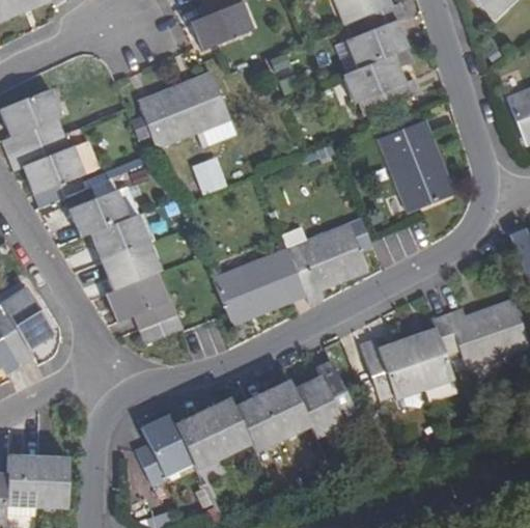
[(203,0),(208,16),(193,22),(203,50),(253,30),(242,1),(245,0),(203,0)]
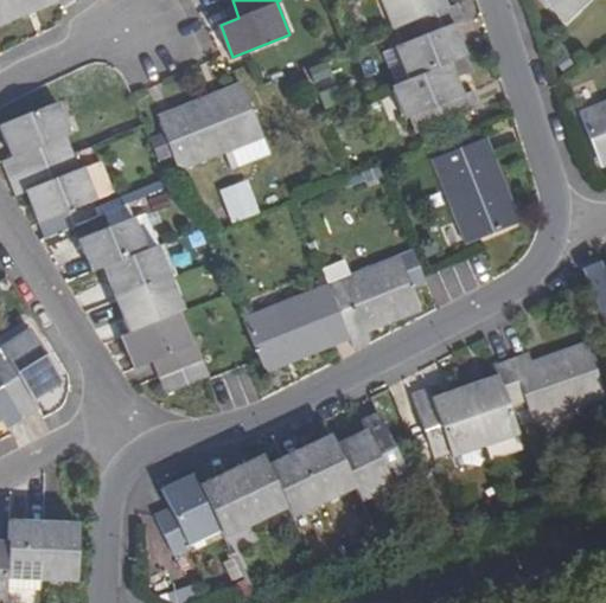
[(383,0),(395,27),(440,8),(437,0),(383,0)]
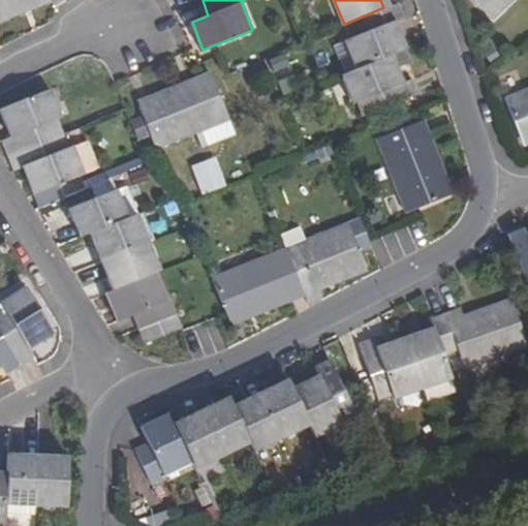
[(478,0),(492,14),(507,0),(478,0)]
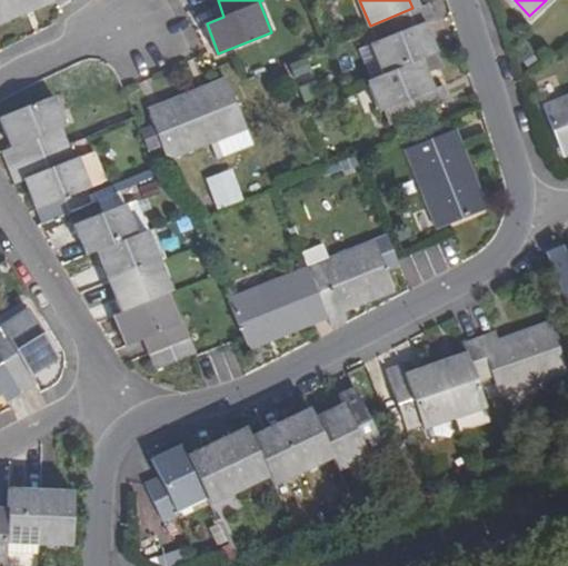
[(439,51),(426,22),(436,18),(429,1),(412,8),(370,26),(378,42),(371,45),(384,73),(422,58),(439,51)]
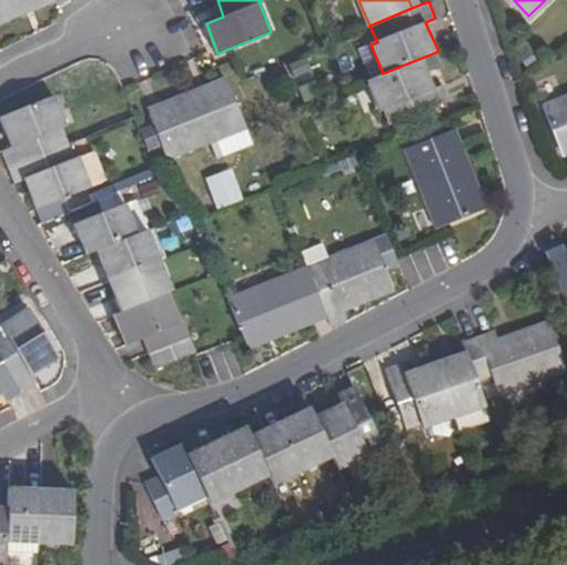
[(383,73),(371,44),(360,48),(371,78),(383,73)]
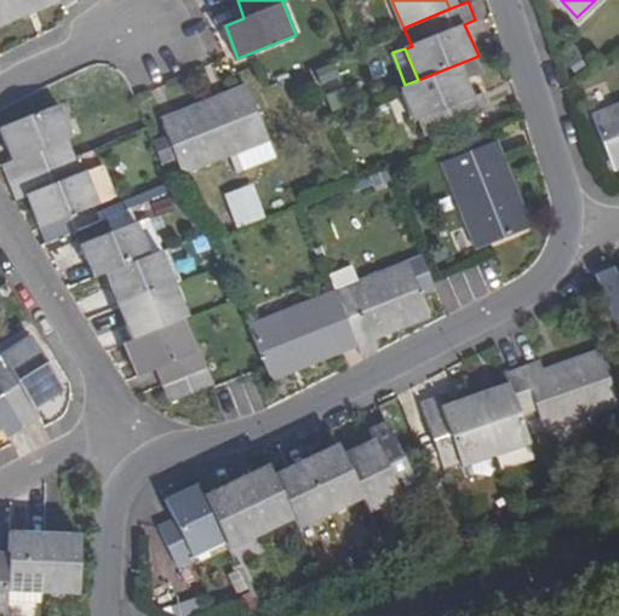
[(405,85),(402,87),(413,121),(419,119),(427,134),(491,109),(485,92),(473,97),(460,63),(418,80),(405,85)]
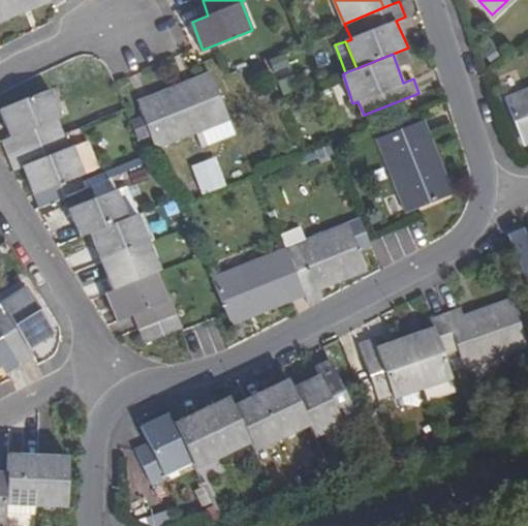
[(155,143),(227,115),(213,74),(140,104),(143,113),(130,118),(137,136),(150,131),(155,143)]
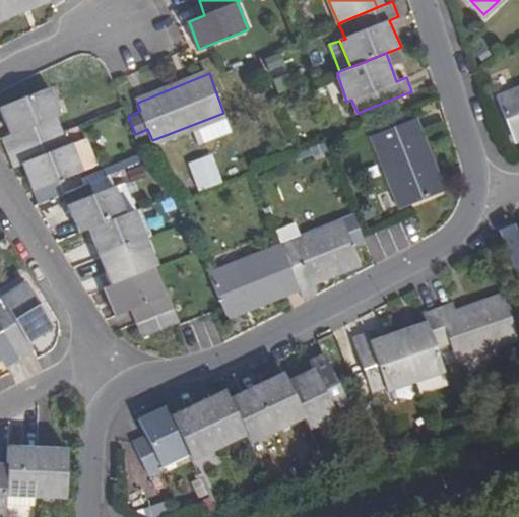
[(518,83),(499,92),(515,131),(518,129),(518,83)]
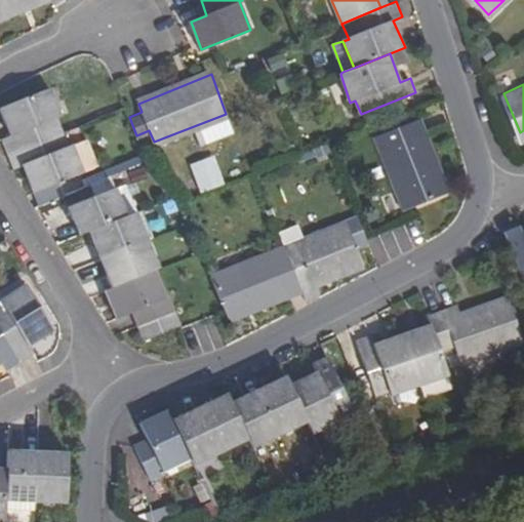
[(1,138),(6,153),(61,131),(54,116),(57,115),(48,87),(0,105),(0,110),(9,133),(1,138)]
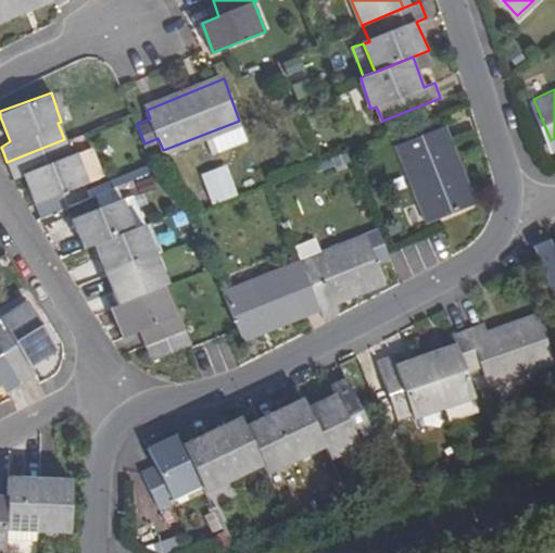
[(210,151),(246,138),(239,121),(204,135),(210,151)]
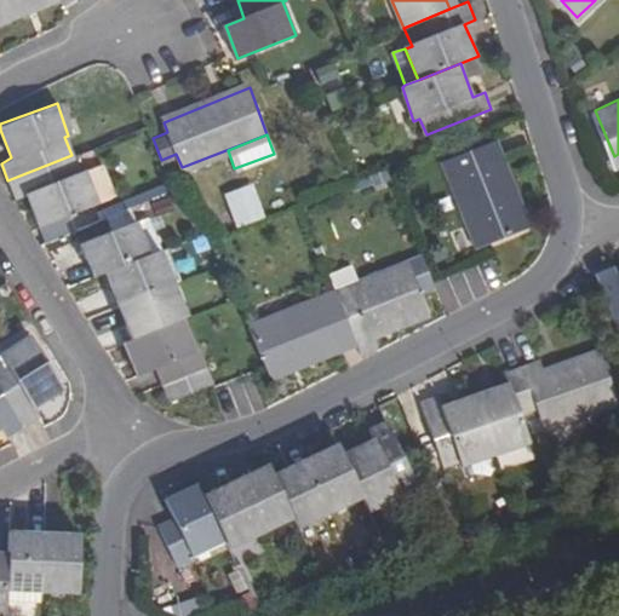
[(486,147),(439,165),(473,251),(520,232),(486,147)]
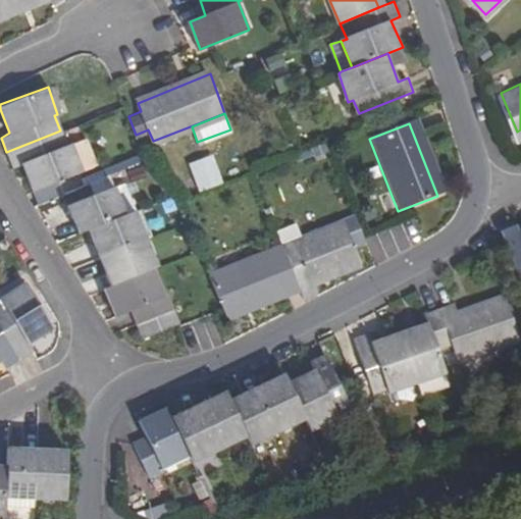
[(63,193),(79,187),(74,174),(83,171),(71,146),(70,145),(66,147),(60,131),(6,152),(11,168),(22,164),(34,191),(38,203),(63,193)]
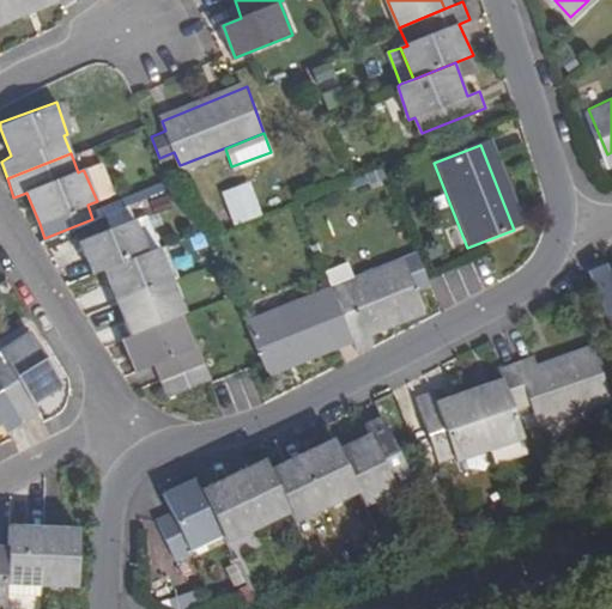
[(107,196),(94,166),(84,171),(97,200),(107,196)]
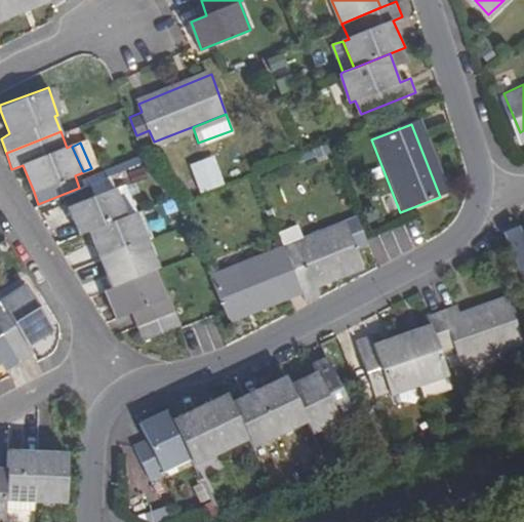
[(220,181),(212,158),(210,154),(189,161),(199,189),(220,181)]
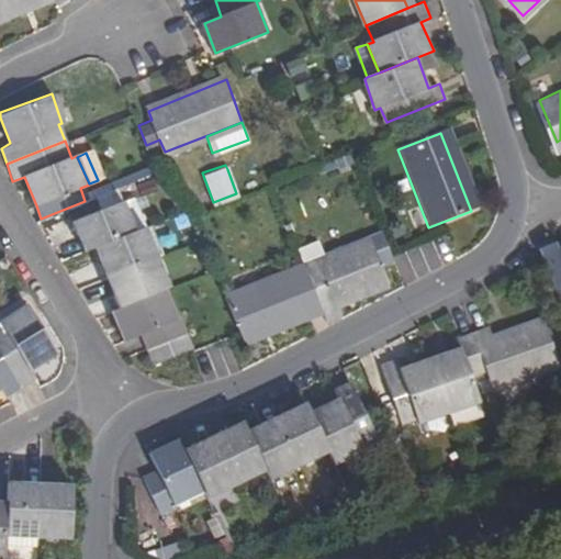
[(68,208),(74,220),(99,210),(93,198),(85,201),(68,208)]
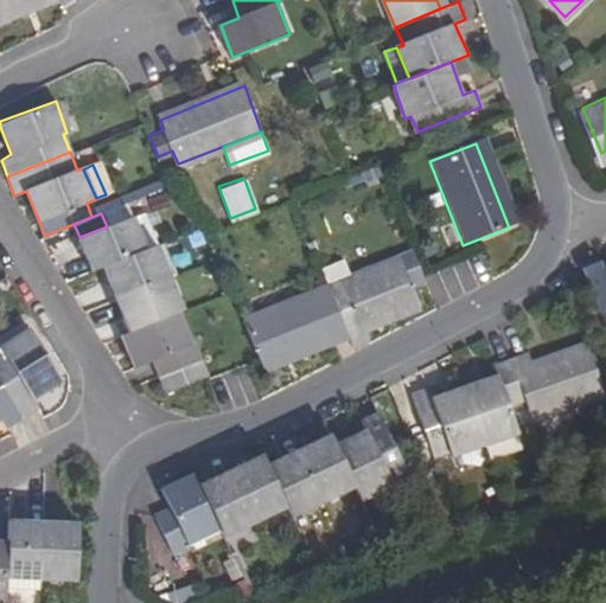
[(80,237),(91,270),(102,267),(144,250),(131,217),(107,226),(80,237)]
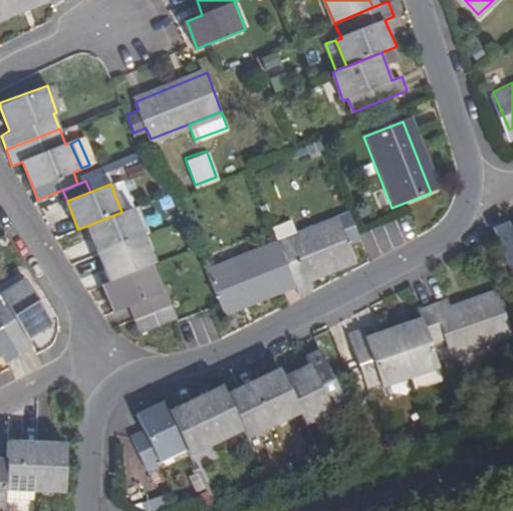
[(121,212),(86,226),(96,254),(143,235),(132,208),(121,212)]
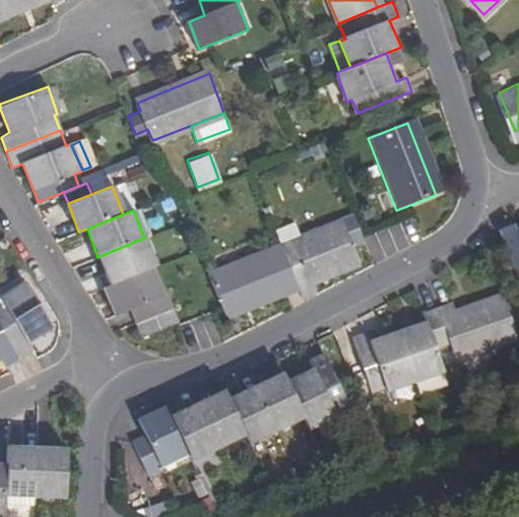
[(366,241),(355,215),(340,221),(300,237),(280,245),(297,283),(302,296),(314,292),(311,283),(310,279),(355,261),(350,247),(366,241)]
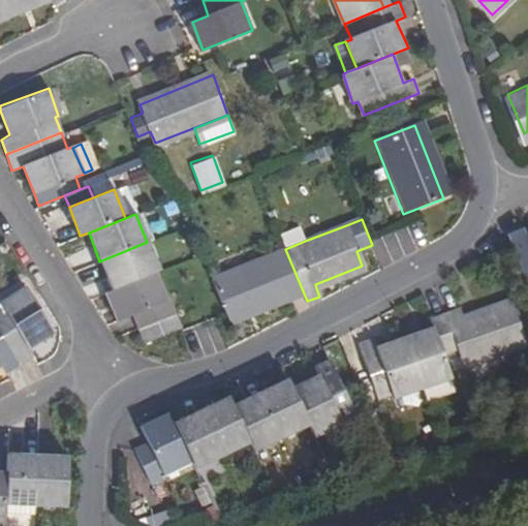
[(305,241),(300,227),(280,235),(285,249),(305,241)]
